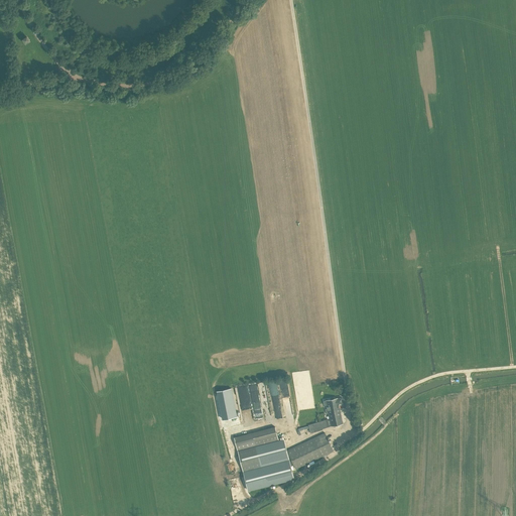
[(232,388),(217,391),(223,419),(238,416),(232,388)]
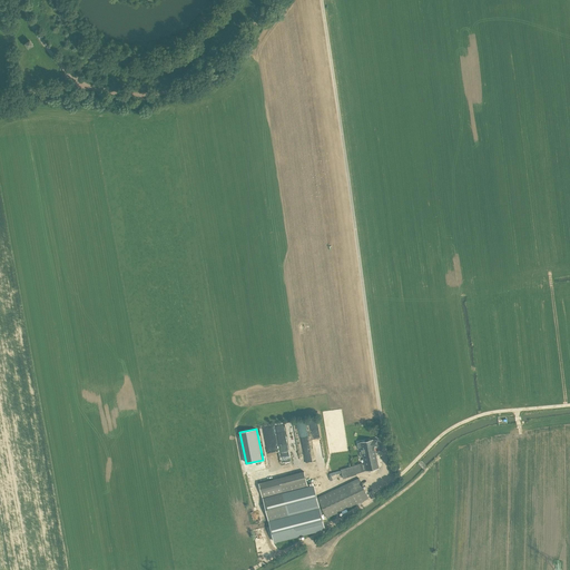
[(303,450),(310,449),(307,436),(301,438),(303,450)]
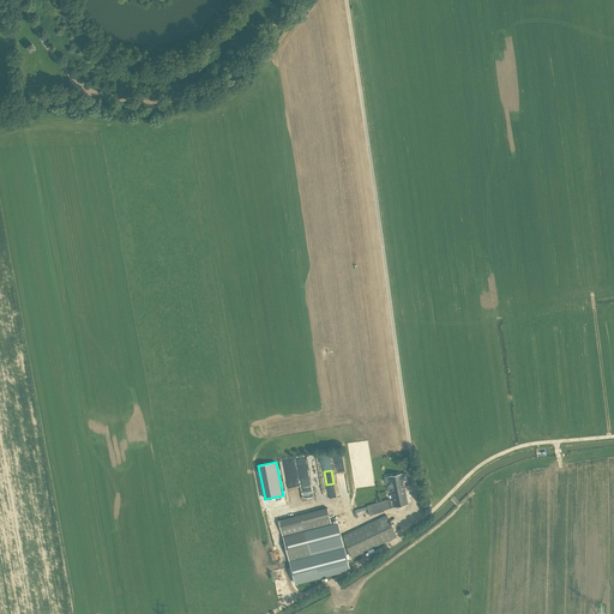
[(355,509),(359,521),(371,517),(371,515),(384,511),(384,510),(390,509),(408,504),(403,480),(408,479),(407,473),(402,474),(402,473),(387,476),(390,486),(387,487),(389,492),(391,491),(392,498),(355,509)]
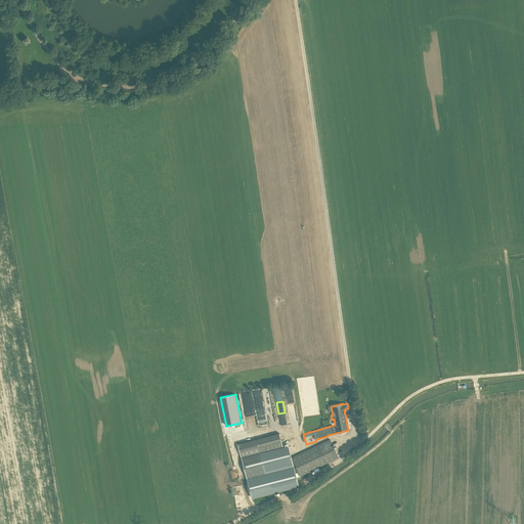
[(256,439),(237,444),(242,457),(282,446),(279,433),(256,439)]
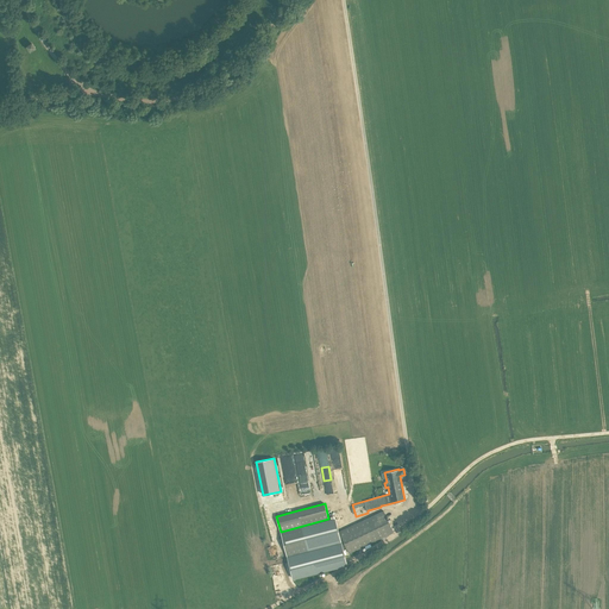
[(349,553),(394,532),(383,510),(339,532),(349,553)]
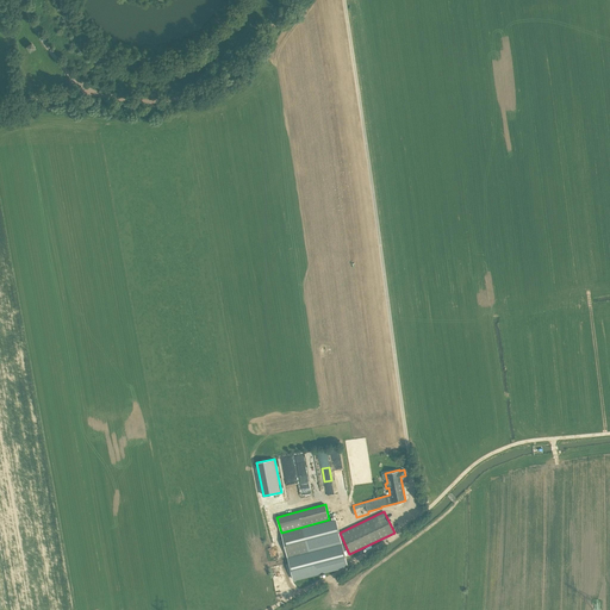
[(292,579),(347,565),(335,520),(281,534),(292,579)]
